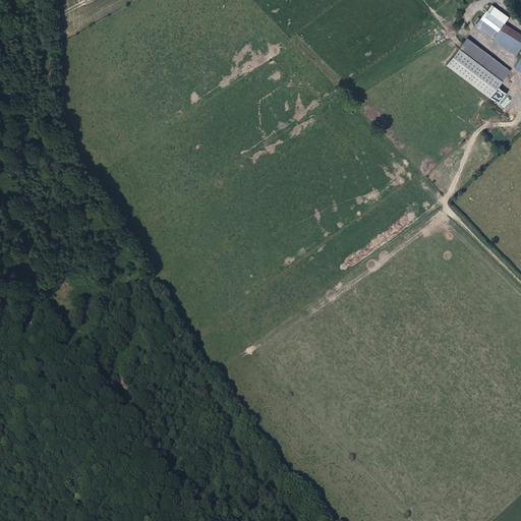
[(493,5),(488,11),(505,22),(509,16),(493,5)]
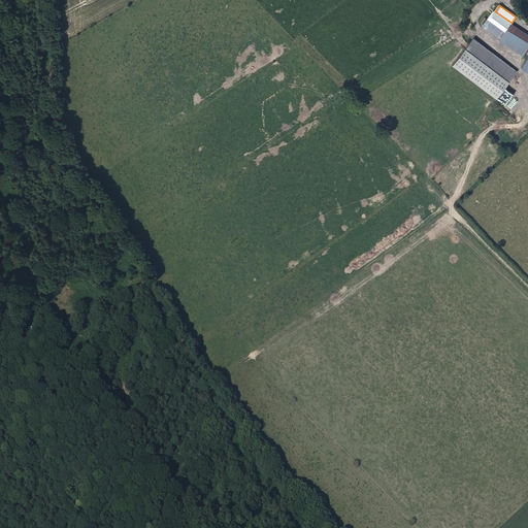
[(495,11),(494,10),(489,19),(504,30),(505,31),(510,23),(512,23),(495,11)]
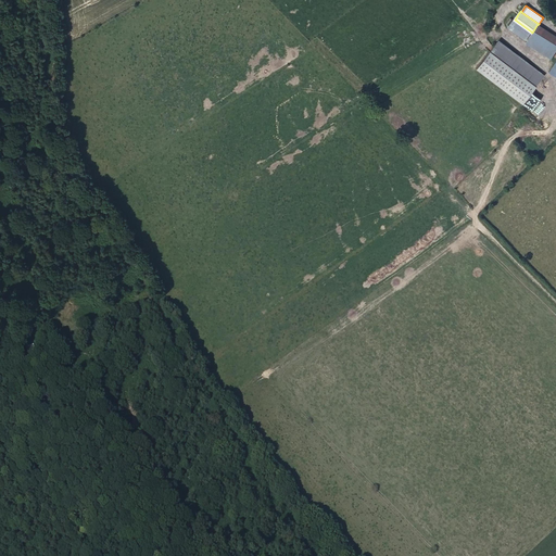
[(531,32),(515,20),(508,26),(526,39),(531,32)]
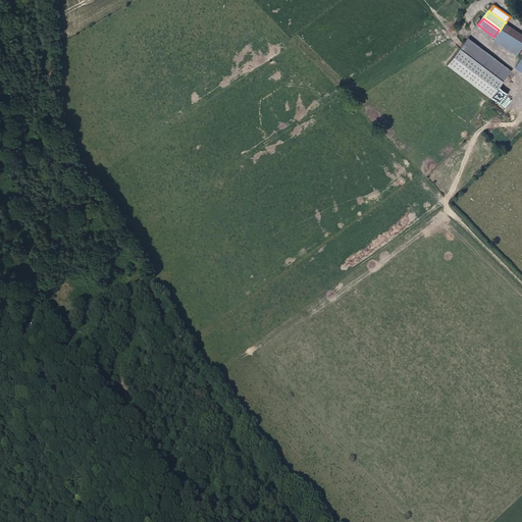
[(521,47),(521,33),(505,22),(500,31),(499,34),(496,39),(518,53),(521,47)]
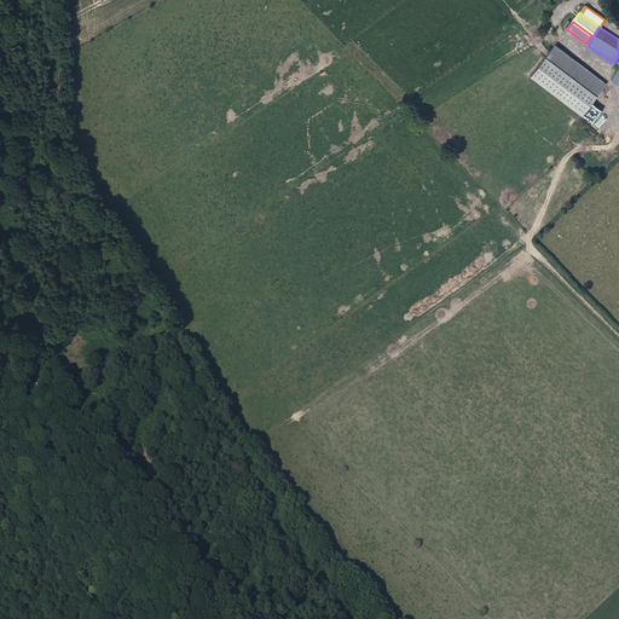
[(555,46),(545,57),(596,96),(605,84),(555,46)]
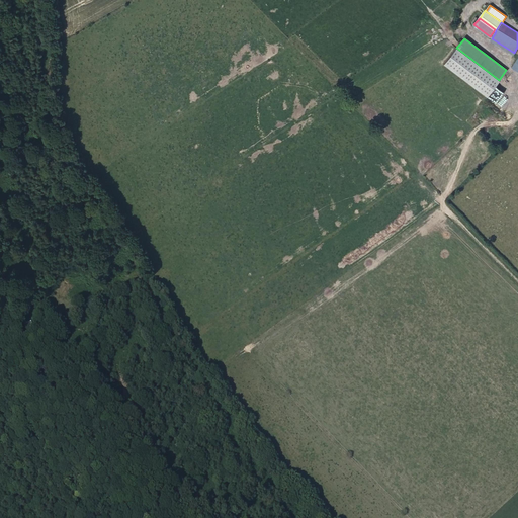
[(499,80),(456,48),(444,64),(487,96),(499,80)]
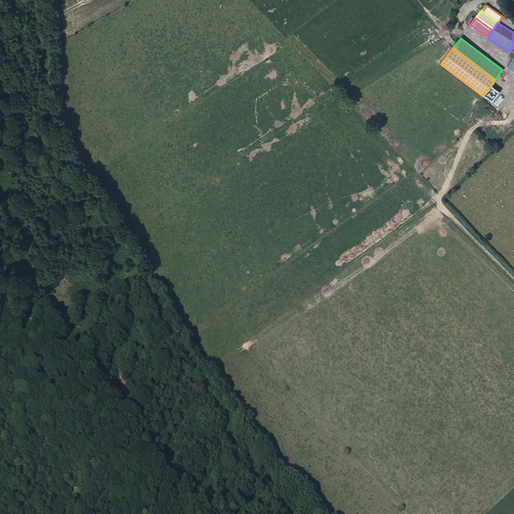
[(23,321),(26,327),(33,323),(30,317),(23,321)]
